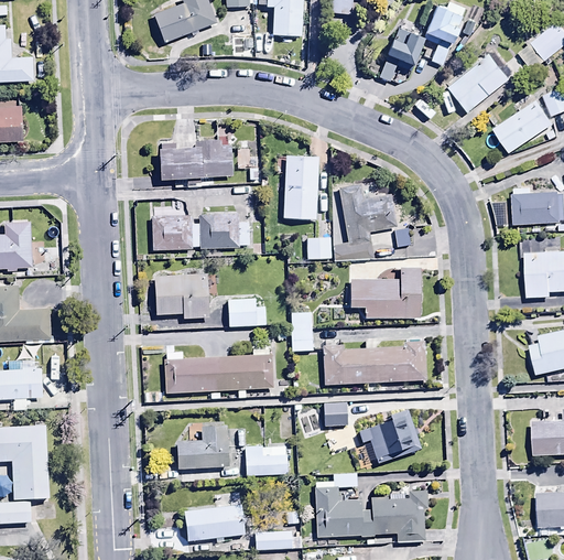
[(204,25),(205,29),(218,23),(209,0),(183,0),(185,3),(154,14),(165,42),(204,25)]
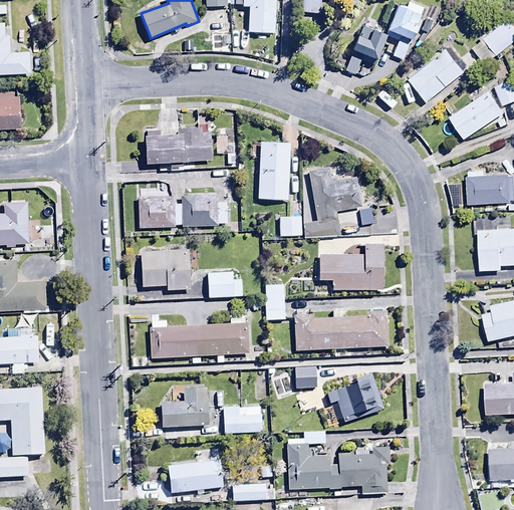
[(237,0),(237,4),(244,4),(244,6),(250,6),(249,31),(275,33),(276,0),(237,0)]
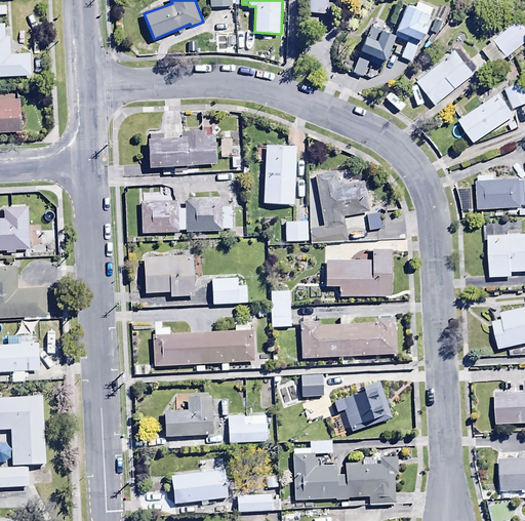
[(327,12),(328,0),(306,0),(306,11),(327,12)]
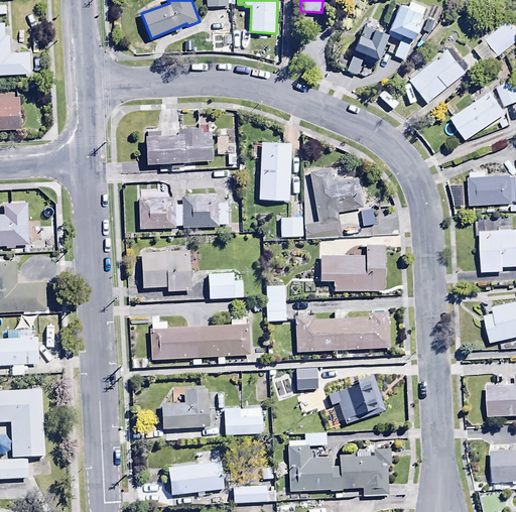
[(398,4),(389,29),(415,40),(424,18),(420,17),(424,6),(410,0),(407,8),(398,4)]
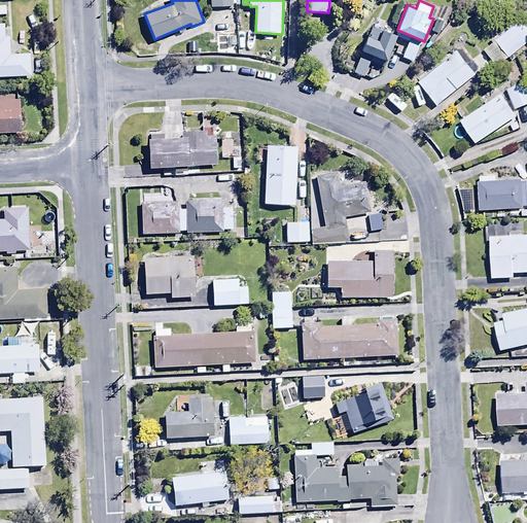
[(526,15),(499,37),(515,58),(526,47),(526,15)]
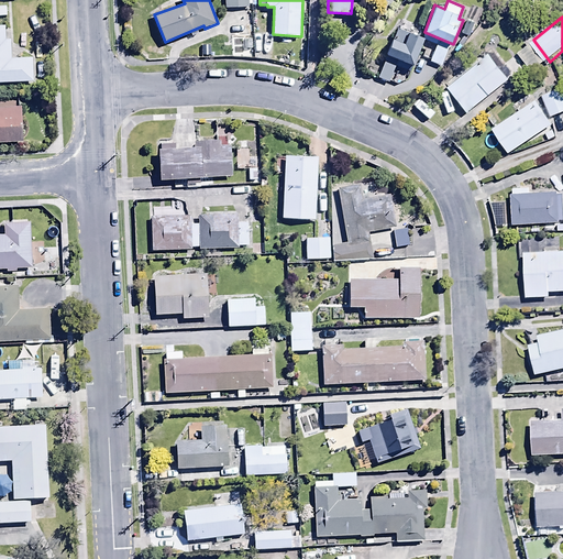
[(0,80),(33,80),(32,56),(11,56),(11,39),(7,39),(6,25),(0,25),(0,80)]
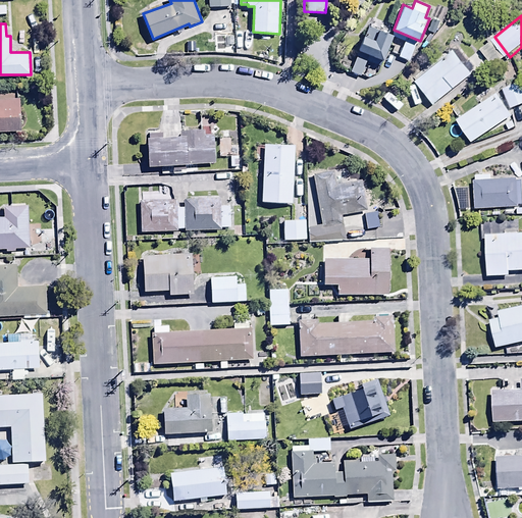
[(369,28),(359,51),(384,61),(395,38),(369,28)]
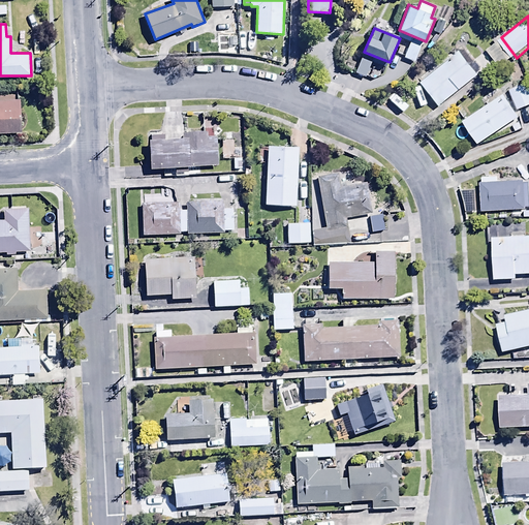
[(411,40),(404,57),(415,62),(423,45),(411,40)]
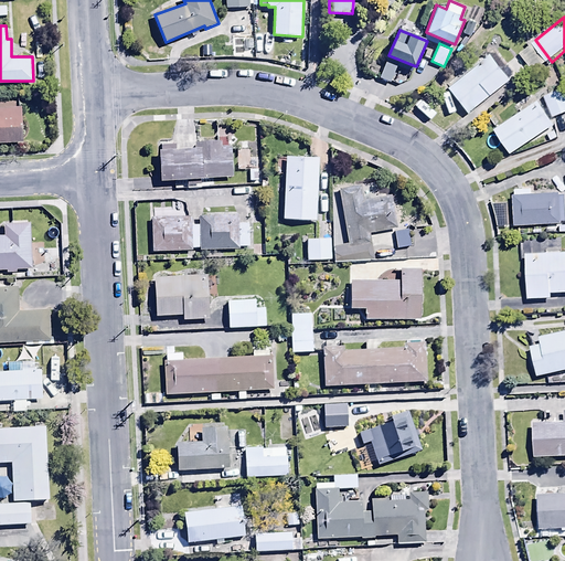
[(539,48),(528,55),(540,72),(551,64),(539,48)]
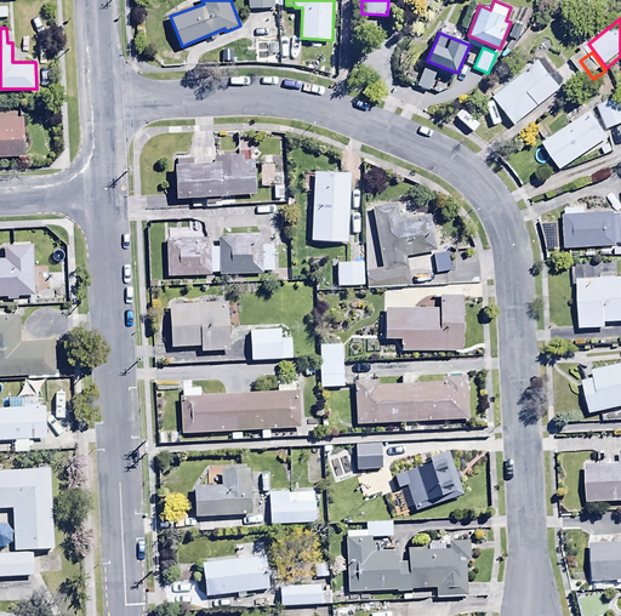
[(497,102),(520,129),(573,86),(551,58),(497,102)]
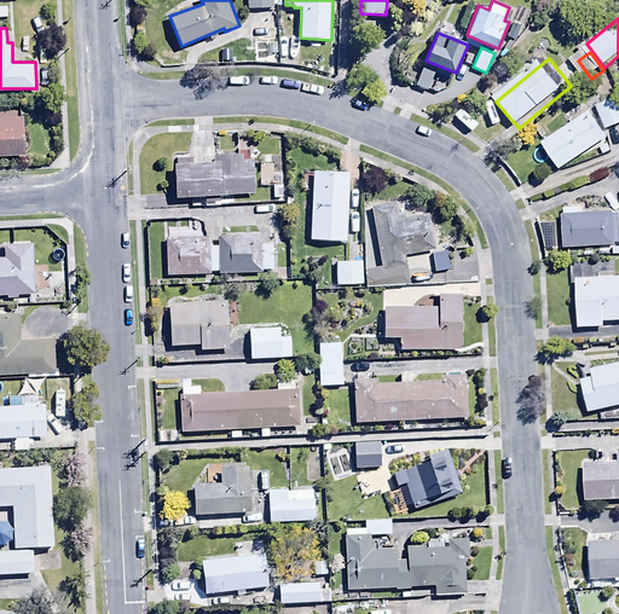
[(423,65),(417,84),(429,88),(437,70),(423,65)]
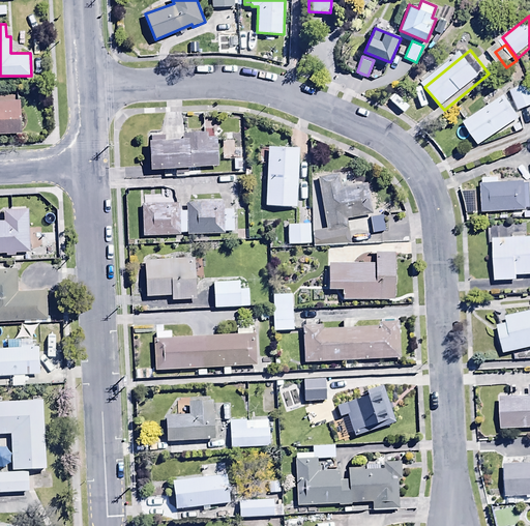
[(529,81),(528,78),(510,86),(520,108),(529,104),(529,81)]
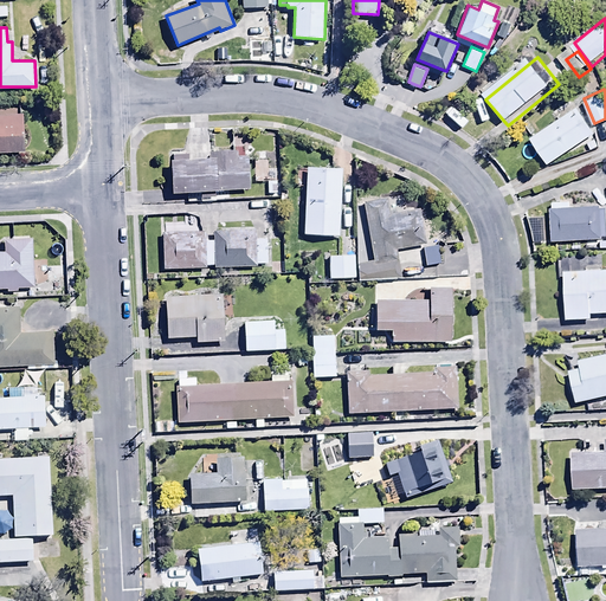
[(563,117),(532,137),(549,163),(595,134),(579,107),(571,111),(565,104),(558,109),(563,117)]
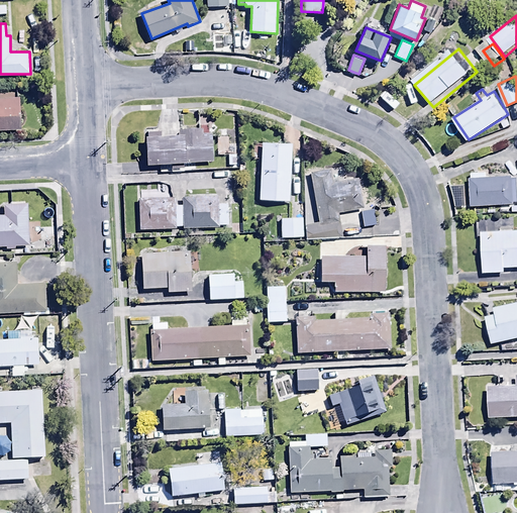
[(20,98),(0,98),(0,130),(21,130),(20,98)]
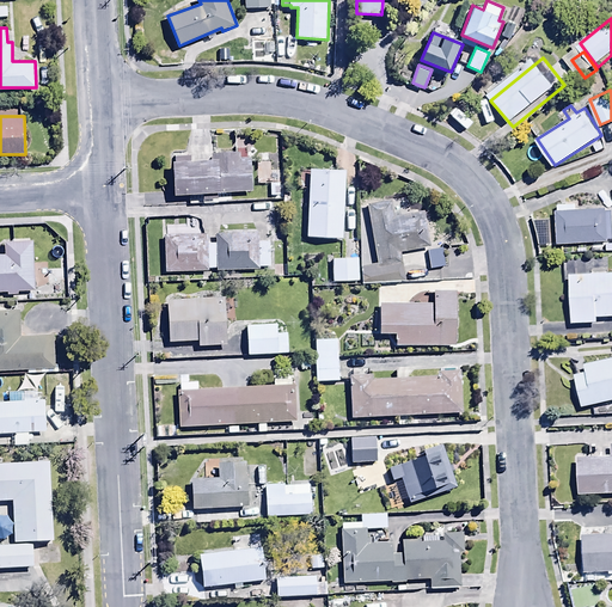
[(243,157),(243,153),(212,154),(212,161),(190,163),(190,153),(175,154),(177,196),(204,195),(204,202),(220,201),(220,198),(231,198),(231,191),(254,190),(251,157),(243,157)]
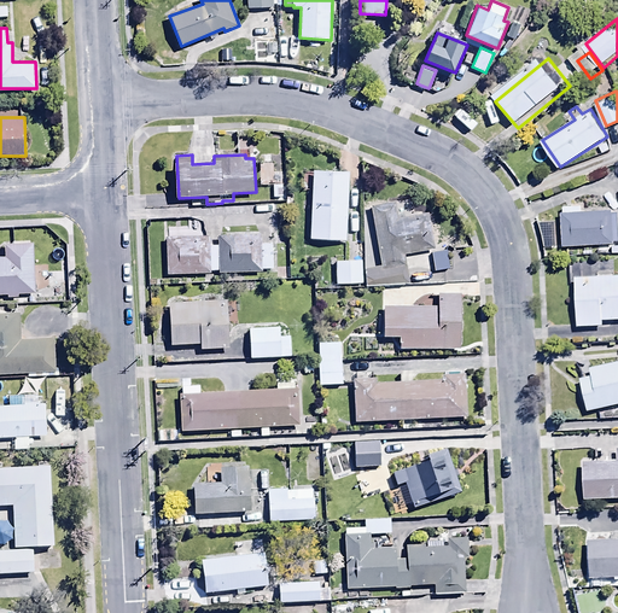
[(284,161),(261,161),(260,184),(273,184),(273,196),(283,196),(284,161)]
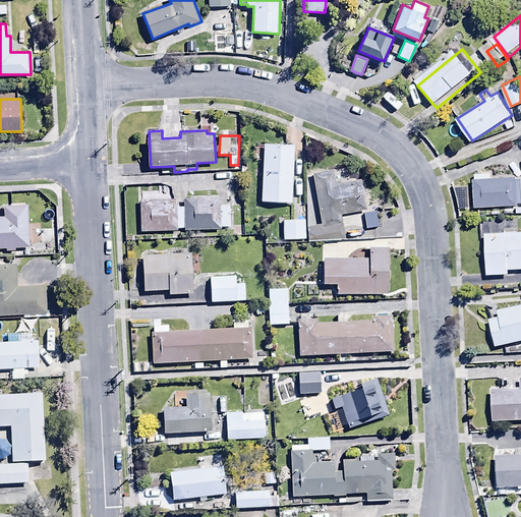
[(264,144),(262,200),(293,202),(295,146),(264,144)]
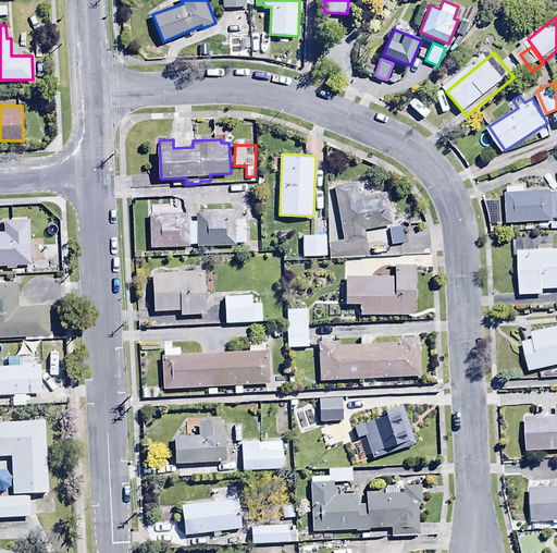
[(393,223),(387,192),(359,197),(356,180),(335,184),(345,240),(329,242),(332,259),(370,253),(366,228),(393,223)]
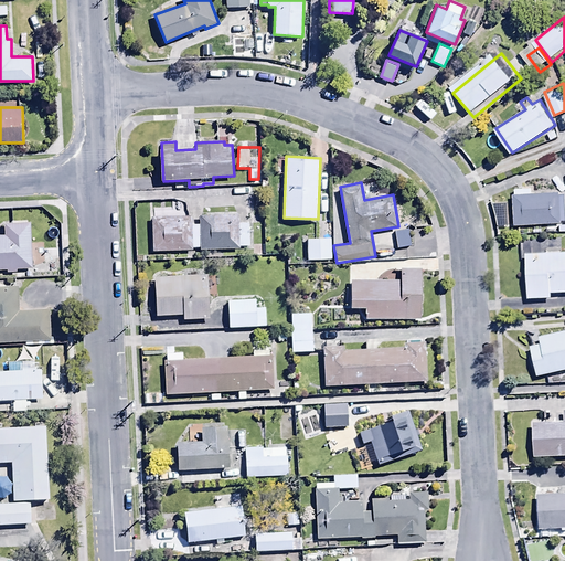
[(515,188),(515,192),(513,192),(514,223),(562,222),(561,219),(564,219),(564,190),(531,191),(531,188),(515,188)]
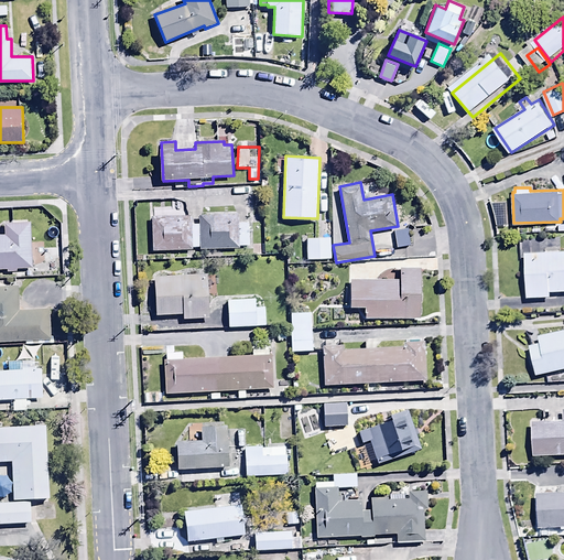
[(191,213),(153,215),(152,249),(192,247),(192,245),(201,245),(201,248),(249,246),(248,221),(238,221),(237,212),(199,214),(199,222),(192,222),(191,213)]
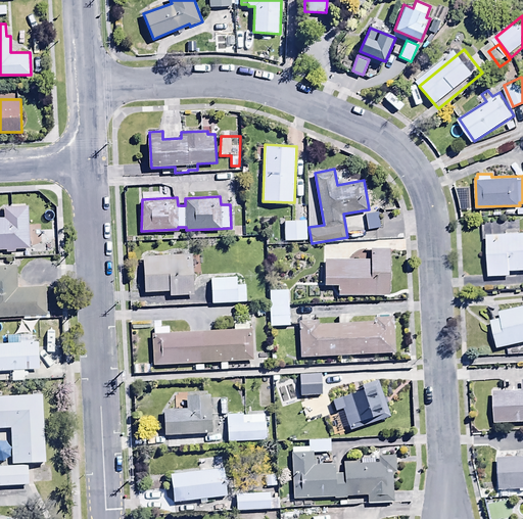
[(16,248),(30,248),(29,204),(4,205),(5,219),(0,219),(0,248),(7,248),(7,250),(17,250),(16,248)]
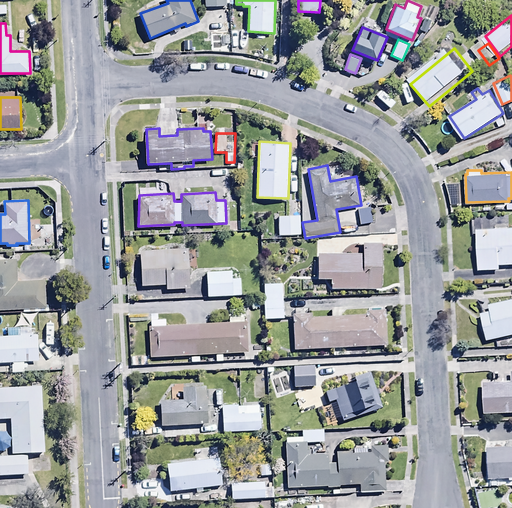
[(372,205),(357,207),(360,223),(374,221),(372,205)]
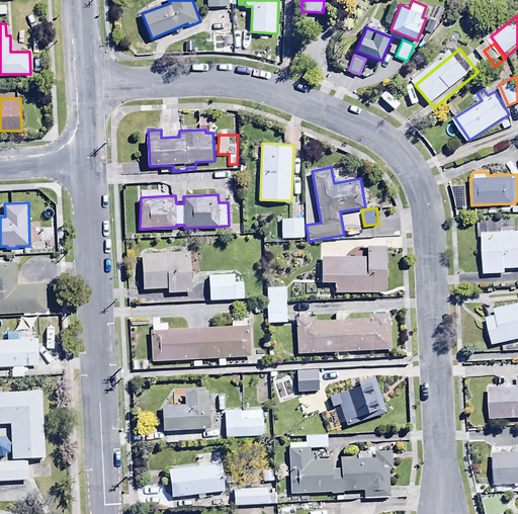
[(304,218),(282,218),(282,238),(305,237),(304,218)]
